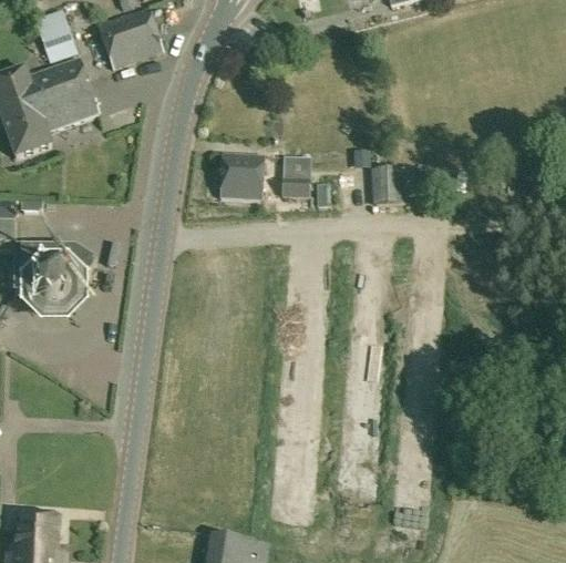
[(119,0),(122,10),(136,4),(135,0),(119,0)]
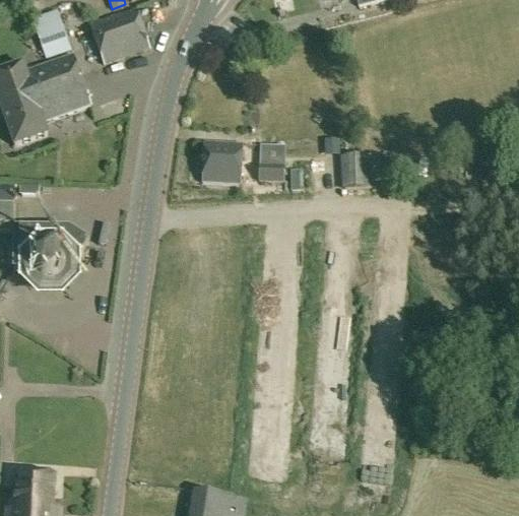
[(149,46),(135,7),(89,23),(104,62),(149,46)]
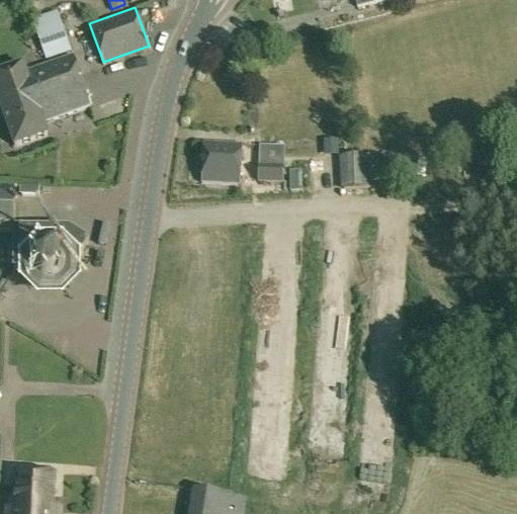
[(39,38),(45,57),(70,48),(65,30),(39,38)]
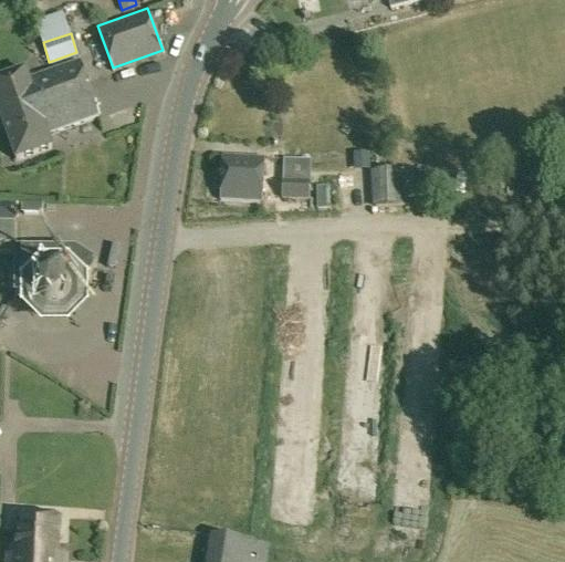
[(77,58),(28,76),(24,66),(0,74),(0,116),(14,156),(51,143),(46,132),(97,113),(77,58)]
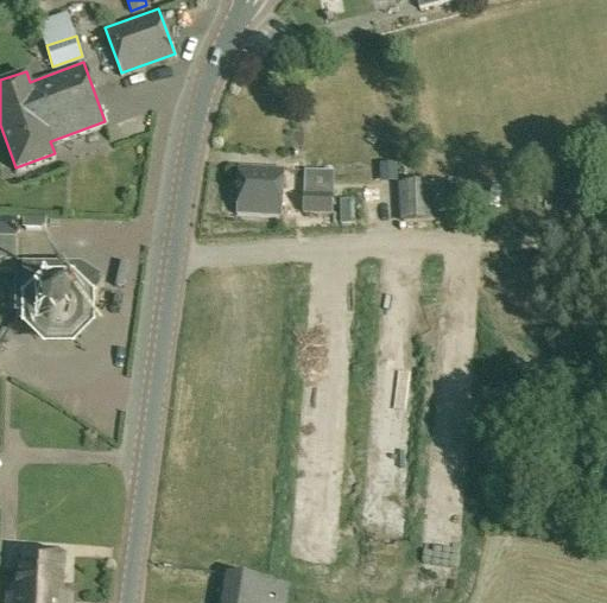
[(236,211),(282,213),(283,165),(238,164),(236,211)]
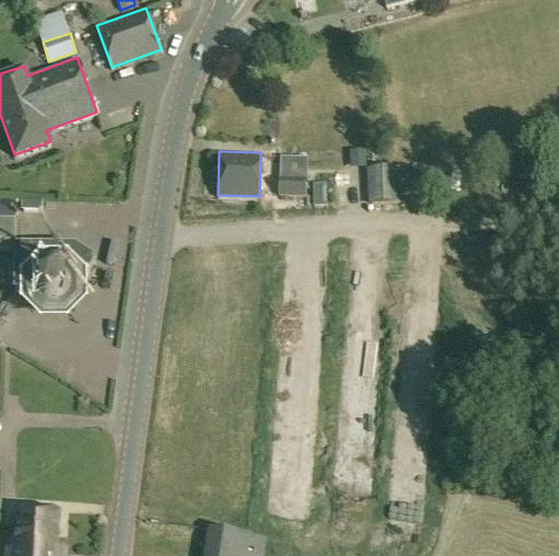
[(279,195),(305,196),(306,164),(306,155),(286,155),(279,154),(279,164),(278,195),(279,195)]
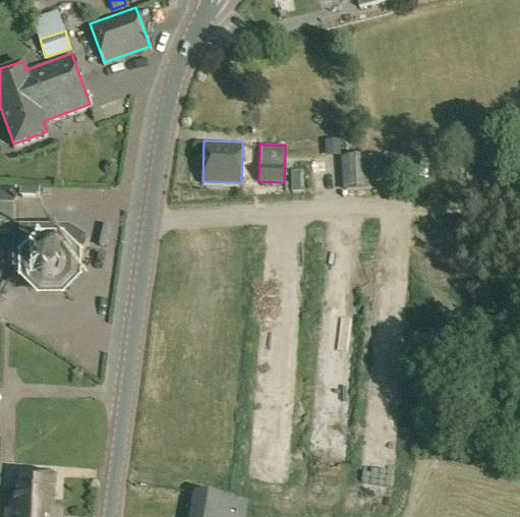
[(349,155),(349,165),(343,165),(345,187),(378,186),(376,163),(371,163),(370,154),(349,155)]
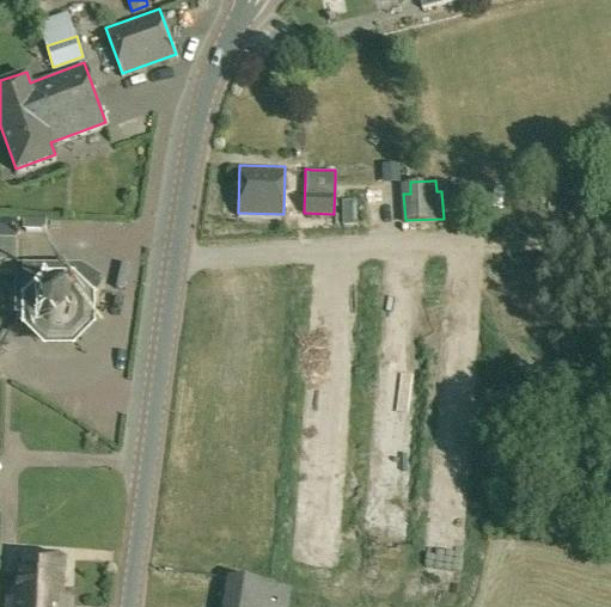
[(355,197),(342,197),(342,221),(355,221),(355,197)]
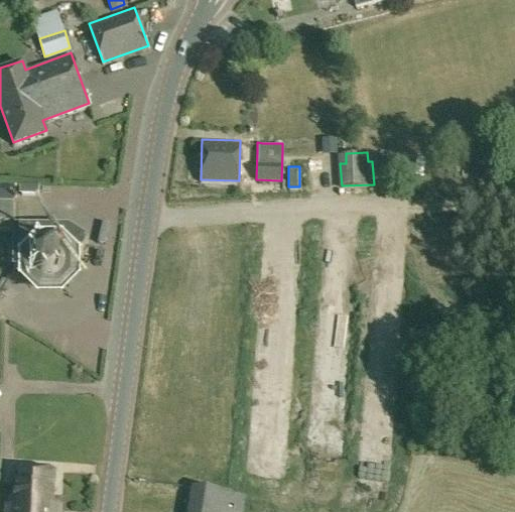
[(0,200),(13,201),(13,185),(0,184),(0,200)]
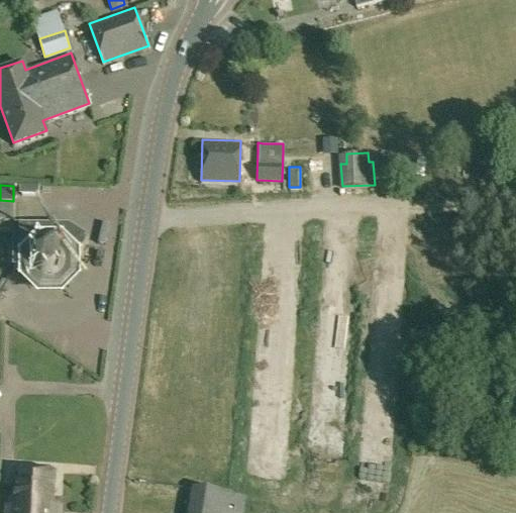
[(13,226),(13,201),(0,200),(0,226),(13,227),(13,226)]
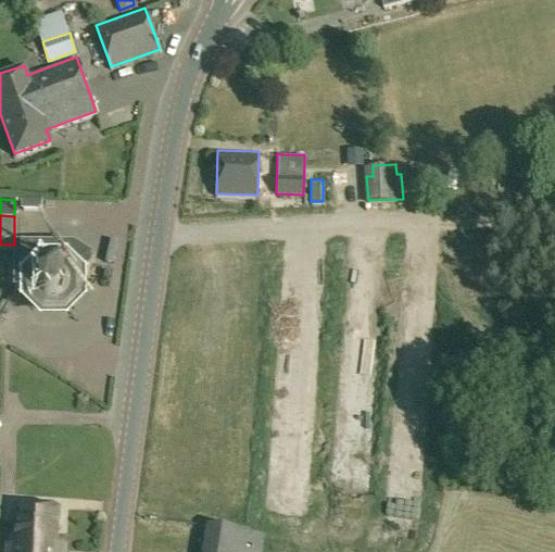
[(73,245),(14,243),(14,245),(13,280),(33,280),(32,284),(32,286),(33,288),(33,290),(34,292),(36,295),(37,297),(39,299),(40,300),(42,301),(46,302),(48,303),(50,303),(52,303),(55,303),(58,303),(60,302),(62,301),(64,299),(66,298),(67,296),(70,293),(71,291),(71,289),(72,287),(72,284),(72,281),(72,280),(79,278),(92,258),(73,245)]
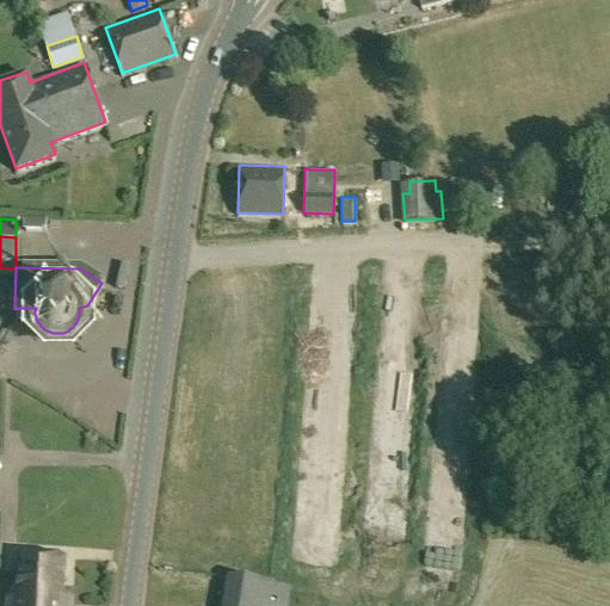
[(61,591),(63,555),(18,552),(16,588),(6,588),(5,605),(68,605),(69,592),(61,591)]
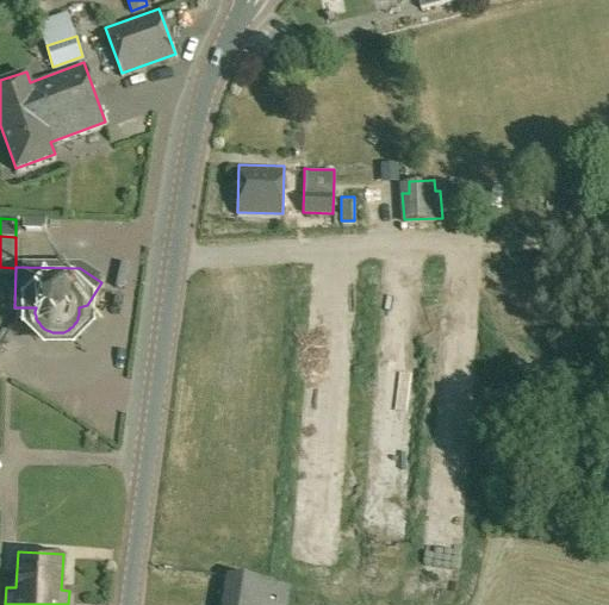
[(283,604),(287,584),(230,574),(224,604),(283,604)]
